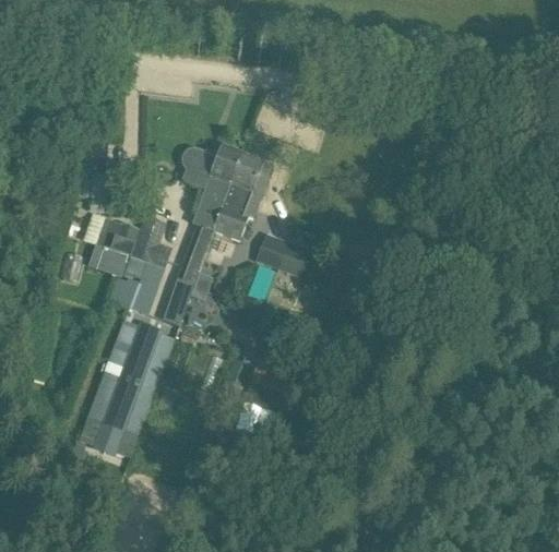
[(203,188),(191,223),(195,225),(210,229),(218,206),(223,207),(232,184),(244,153),(223,145),(219,153),(207,147),(203,151),(194,146),(189,147),(183,152),(181,157),(182,164),(186,168),(181,179),(203,188)]
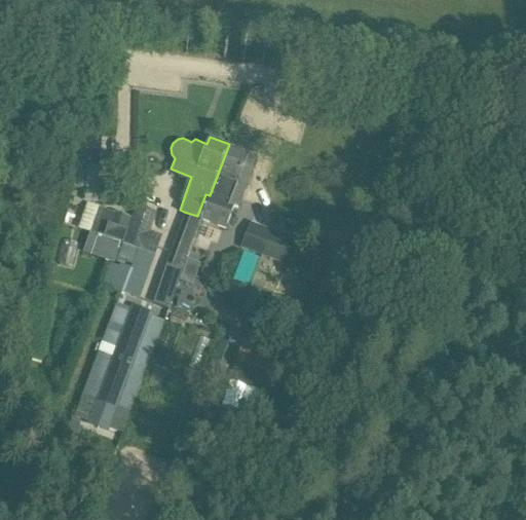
[(197,216),(200,217),(225,226),(233,203),(235,205),(243,184),(255,154),(229,144),(218,174),(210,195),(205,194),(197,216)]
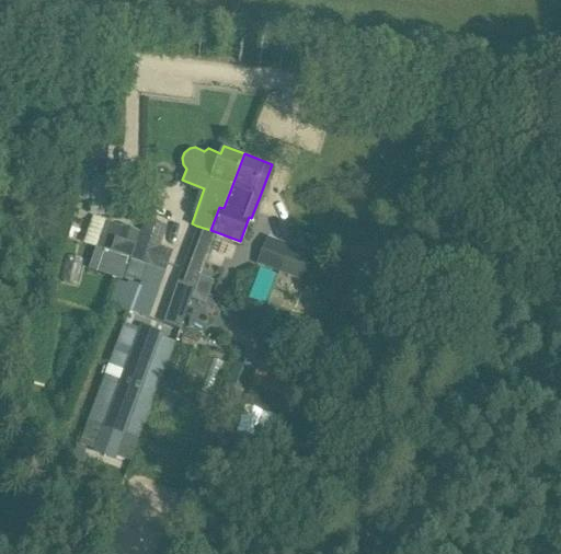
[(95,244),(88,265),(119,277),(127,256),(164,270),(172,246),(160,243),(167,223),(142,216),(138,229),(105,216),(94,244),(95,244)]
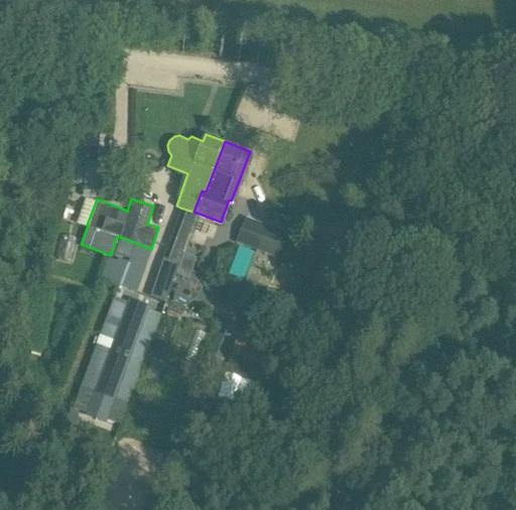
[(162,256),(163,257),(151,292),(167,298),(197,213),(194,212),(180,208),(162,256)]
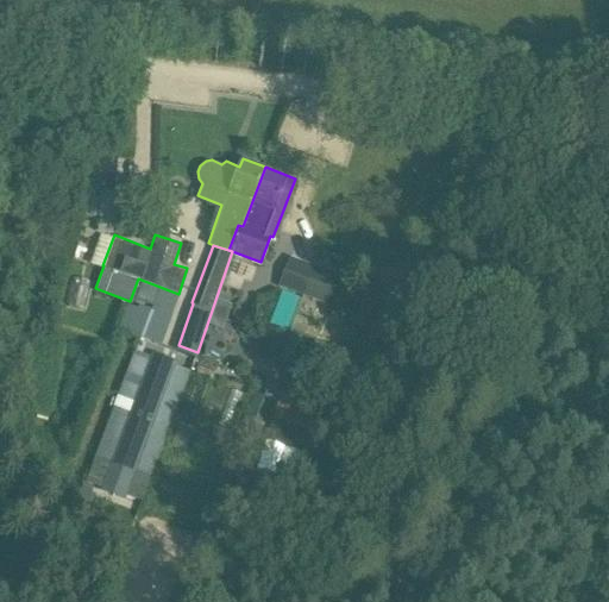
[(326,302),(338,271),(288,254),(277,283),(326,302)]
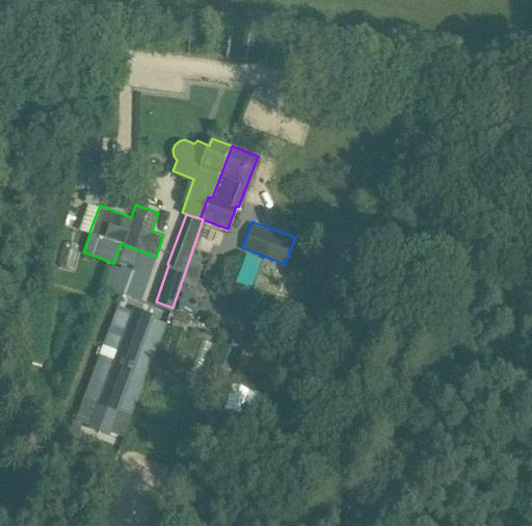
[(235,282),(233,281),(222,308),(242,316),(253,288),(251,288),(263,258),(246,252),(235,282)]
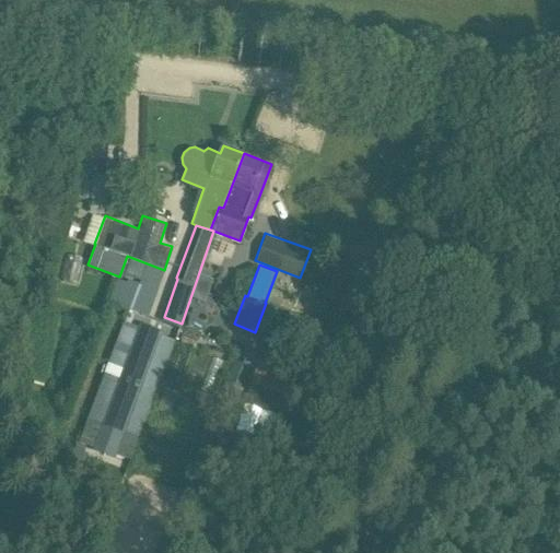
[(115,428),(111,440),(124,445),(117,462),(127,467),(174,338),(125,319),(90,418),(95,420),(89,437),(104,443),(111,426),(115,428)]
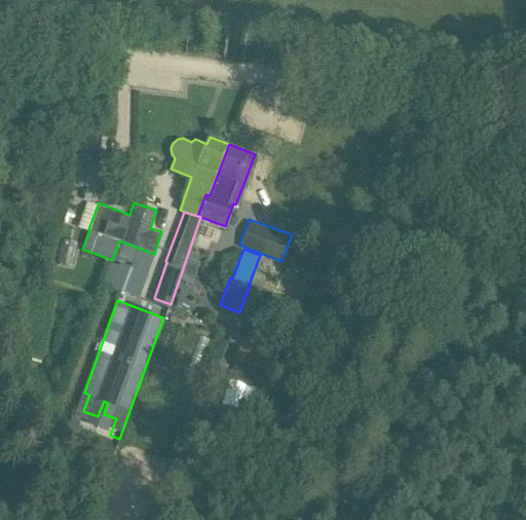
[(233,367),(269,380),(280,347),(245,335),(233,367)]
